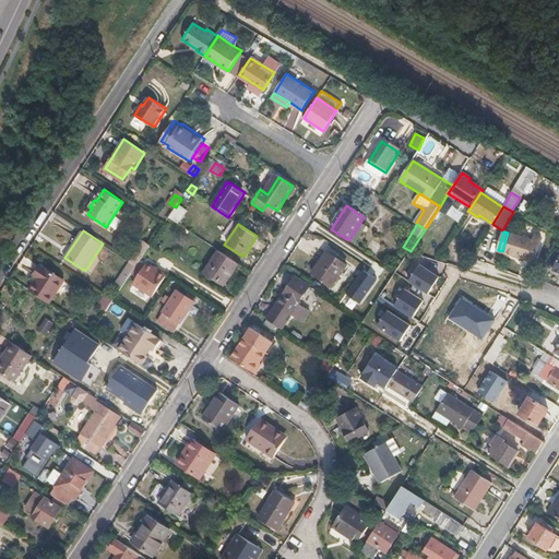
[(534,240),(508,233),(502,251),(535,261),(543,237),(536,235),(534,240)]
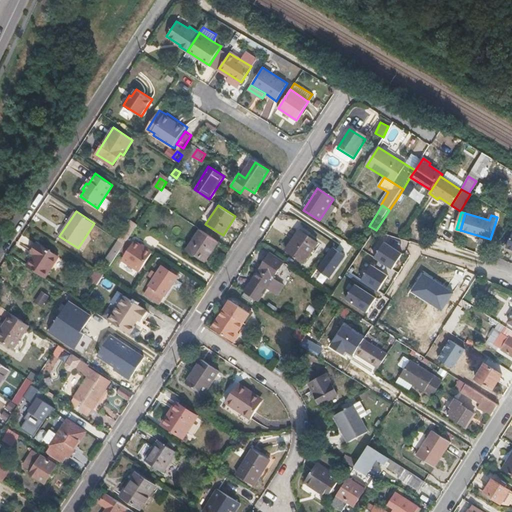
[(129,223),(118,240),(120,241),(125,244),(136,228),(129,223)]
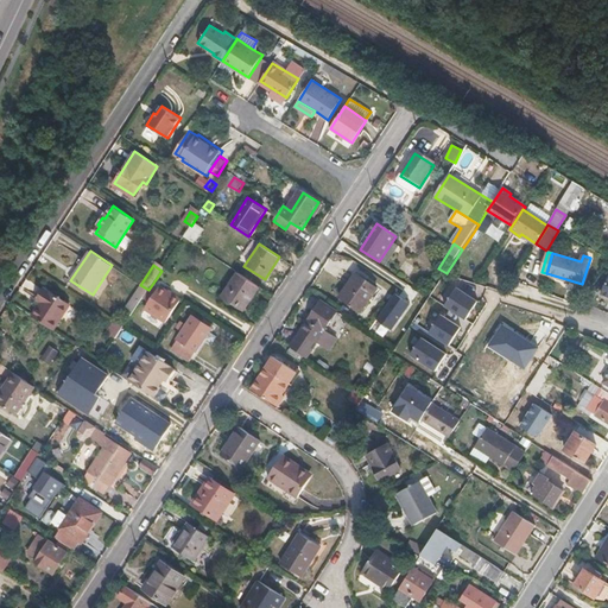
[(377,286),(355,273),(339,297),(361,311),(377,286)]
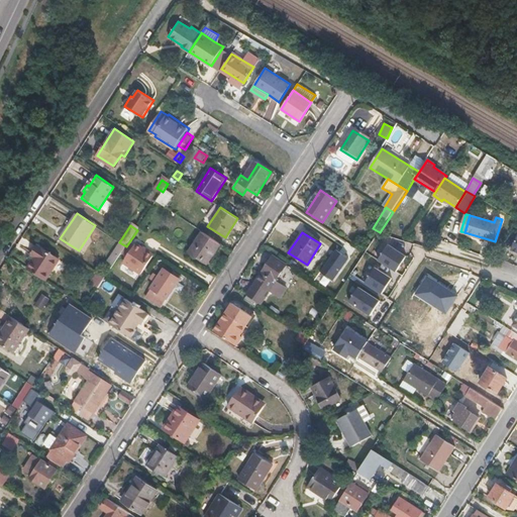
[(208,265),(220,245),(203,233),(190,252),(208,265)]
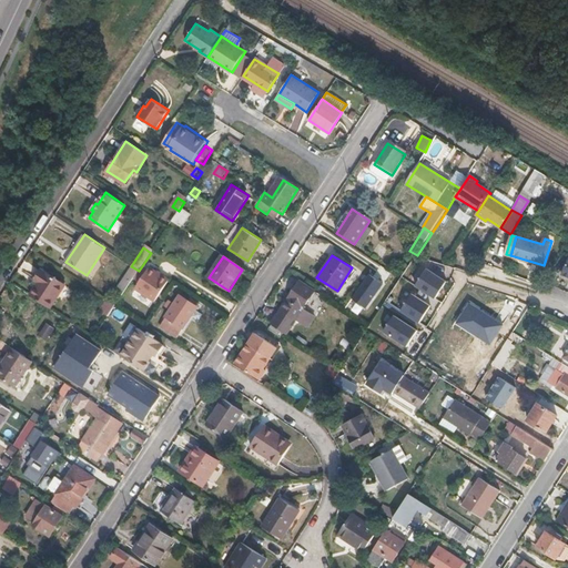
[(422,264),(409,282),(433,298),(446,281),(422,264)]
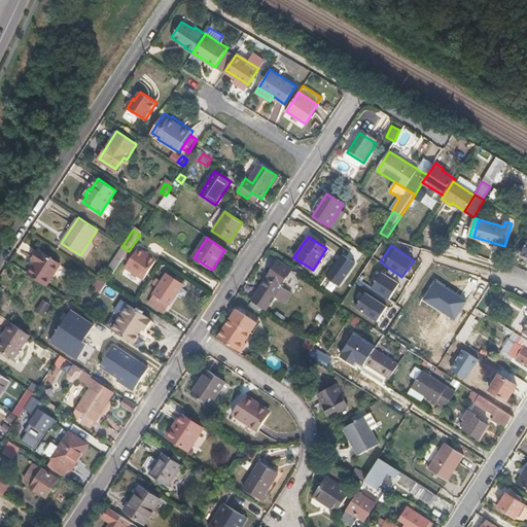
[(110,269),(115,272),(129,251),(124,248),(110,269)]
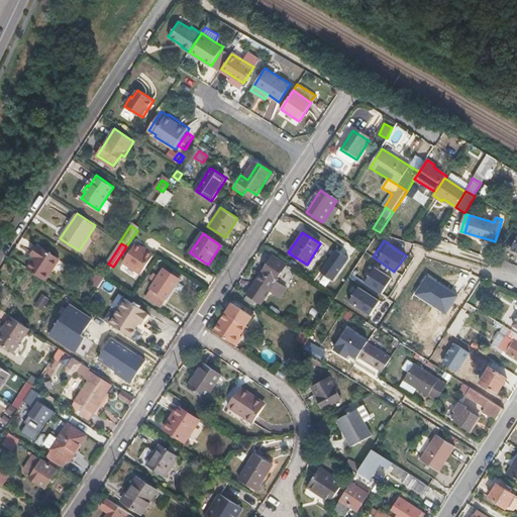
[(154,255),(136,243),(123,264),(141,276),(154,255)]
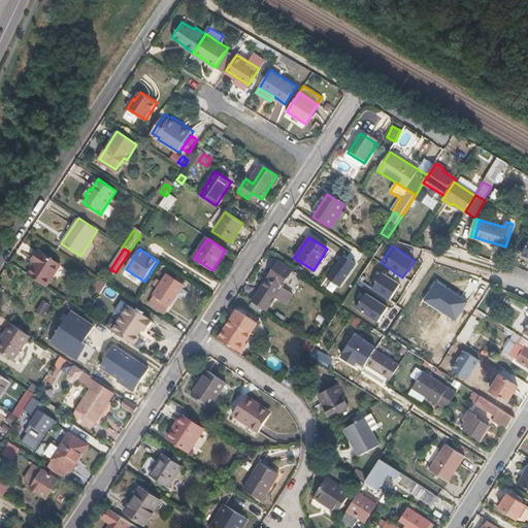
[(37,263),(29,274),(47,287),(62,264),(41,251),(34,261),(37,263)]
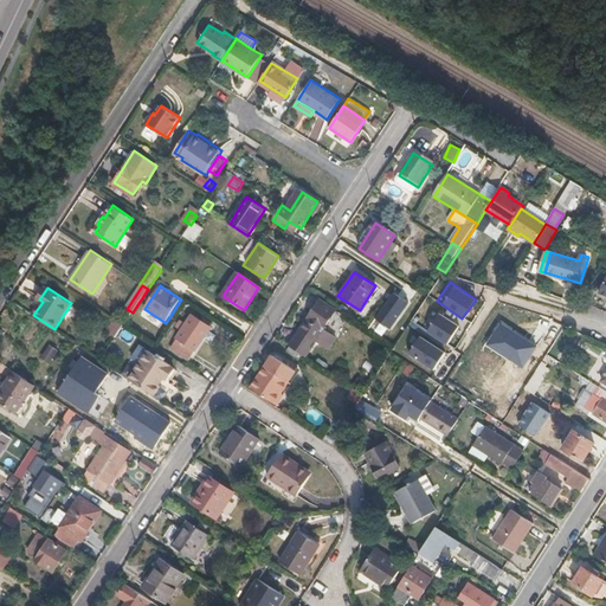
[(391,328),(408,302),(391,291),(374,317),(391,328)]
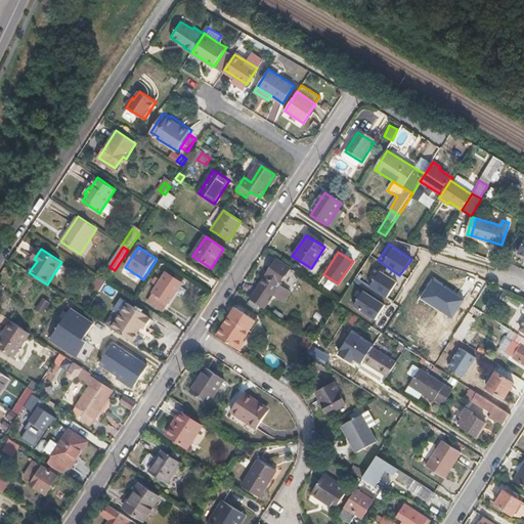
[(275,261),(249,301),(263,310),(290,269),(275,261)]
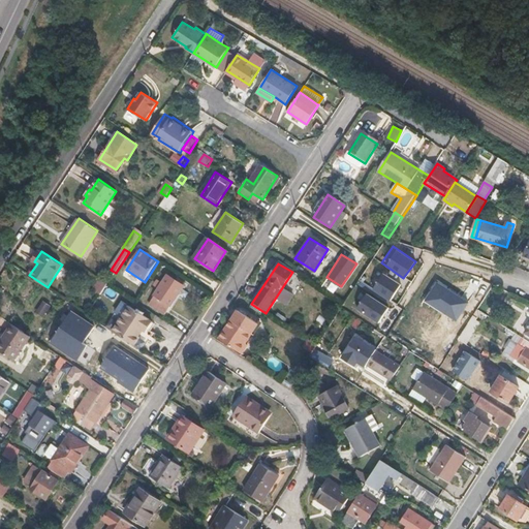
[(390,301),(400,283),(378,271),(368,287),(390,301)]
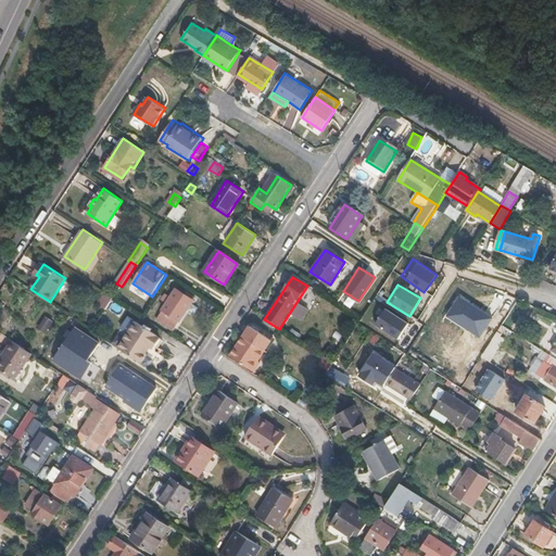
[(162,302),(168,305),(158,320),(175,332),(197,299),(188,293),(186,298),(177,291),(171,300),(165,298),(162,302)]
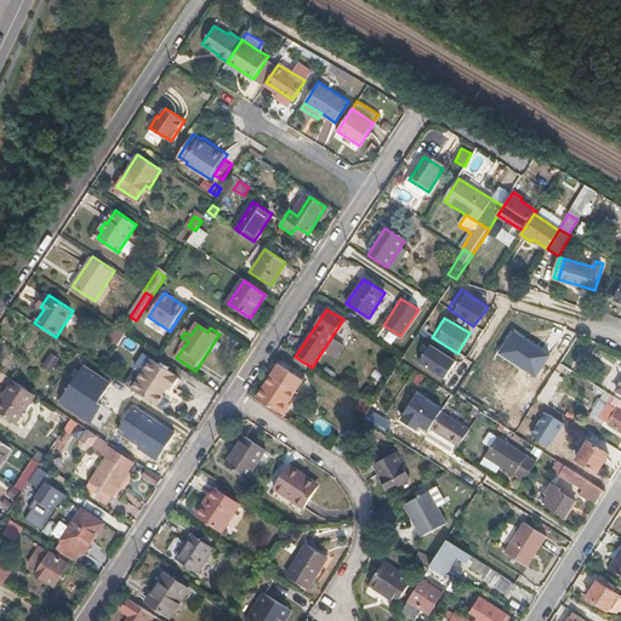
[(114,340),(120,345),(127,334),(129,332),(121,329),(114,340)]
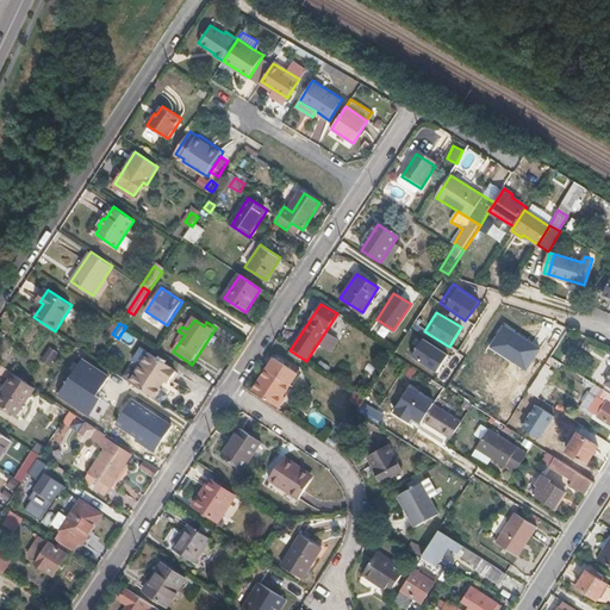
[(526,340),(504,325),(491,347),(512,361),(526,340)]
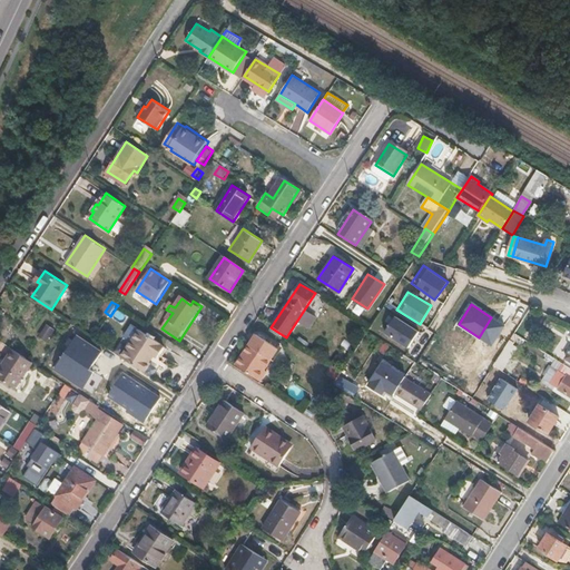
[(121,310),(117,306),(110,316),(115,320),(121,310)]
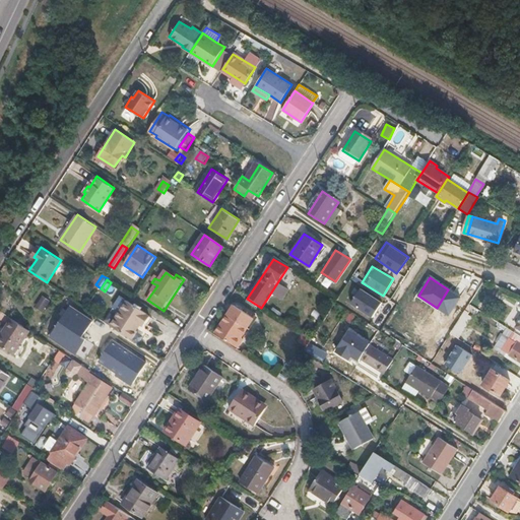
[(355,286),(347,302),(372,317),(381,301),(355,286)]
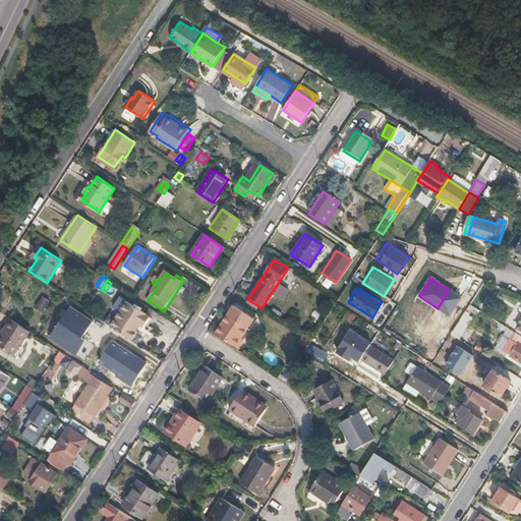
[(127,301),(111,327),(132,341),(138,333),(136,332),(141,325),(145,327),(151,317),(148,315),(148,314),(127,301)]
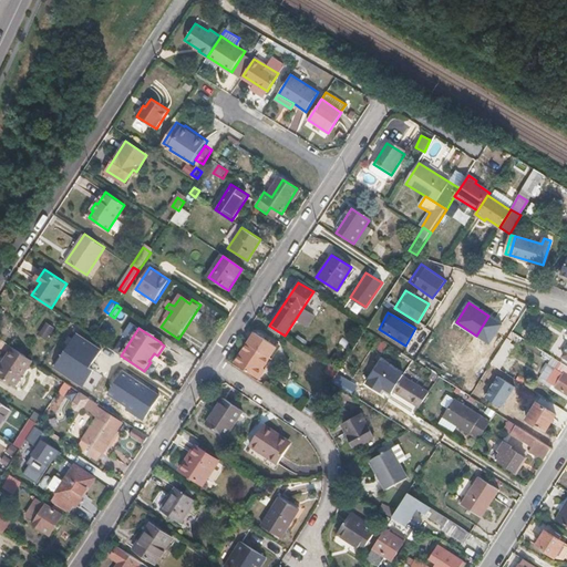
[(277,347),(256,333),(236,364),(260,380),(266,372),(260,368),(269,357),(270,358),(277,347)]
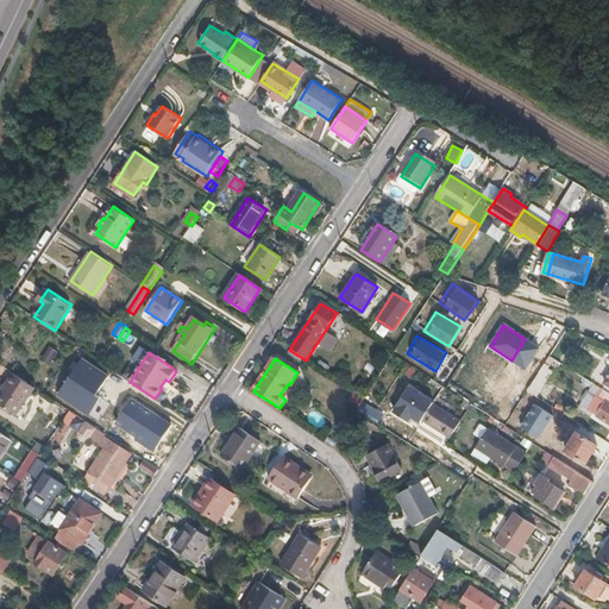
[(550,364),(545,362),(527,389),(538,396),(556,368),(550,364)]
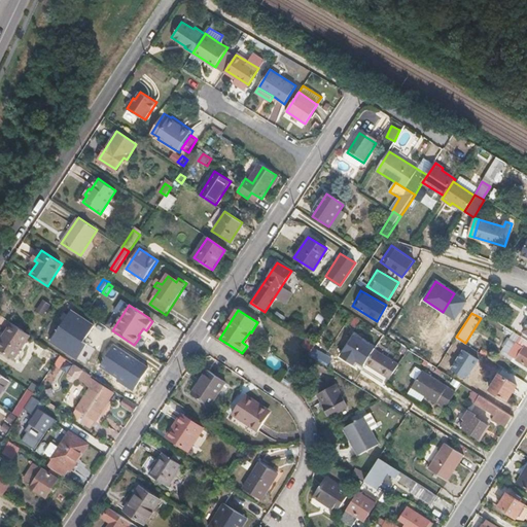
[(0,349),(15,359),(31,336),(12,323),(6,331),(7,332),(0,344),(0,349)]
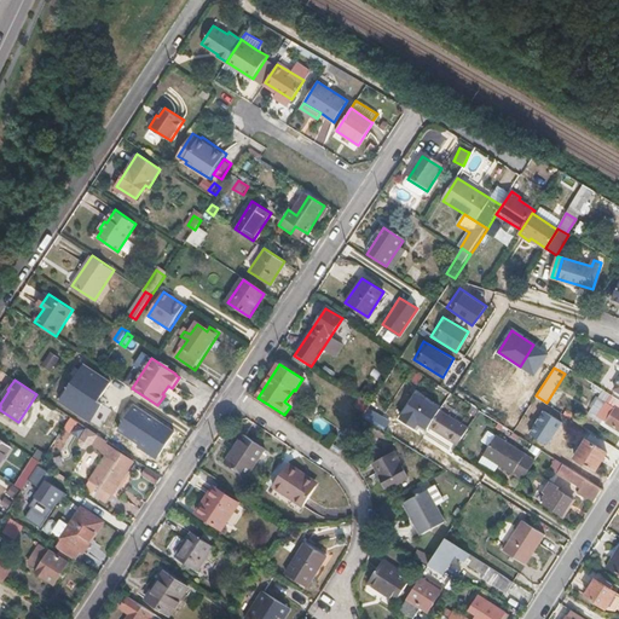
[(618,399),(614,408),(606,422),(618,431),(618,399)]
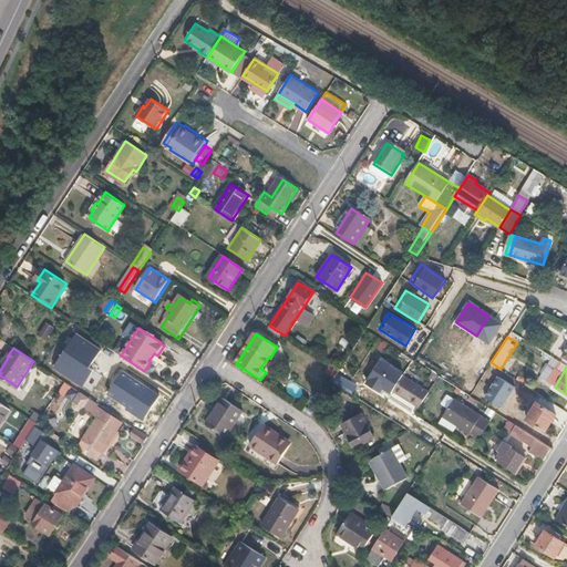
[(554,368),(546,381),(555,387),(563,373),(554,368)]
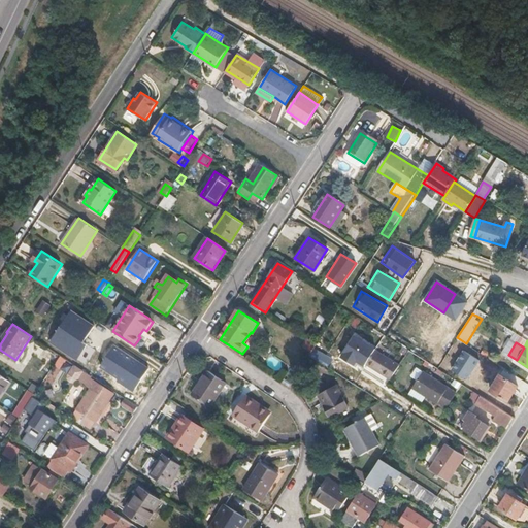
[(363,363),(388,378),(396,364),(371,349),(363,363)]
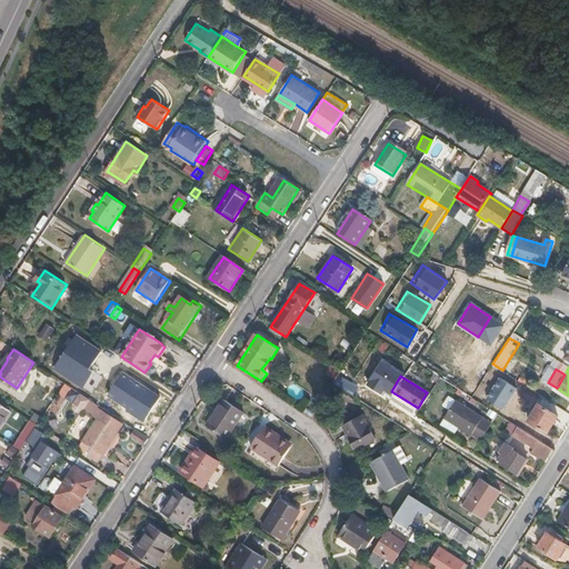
[(143,389),(131,381),(111,410),(125,419),(143,389)]
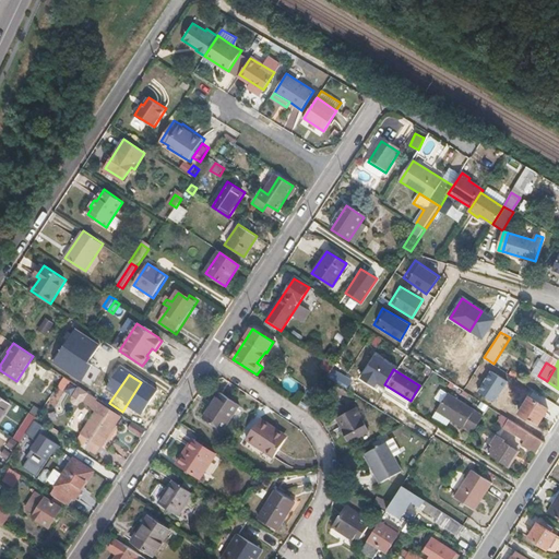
[(105,403),(109,397),(99,391),(95,397),(105,403)]
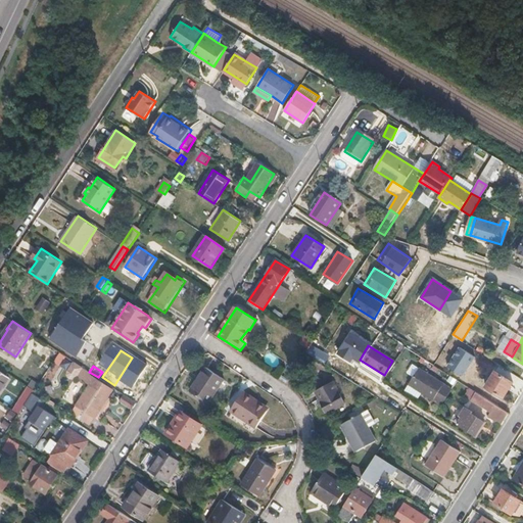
[(307,371),(300,366),(293,376),(301,381),(307,371)]
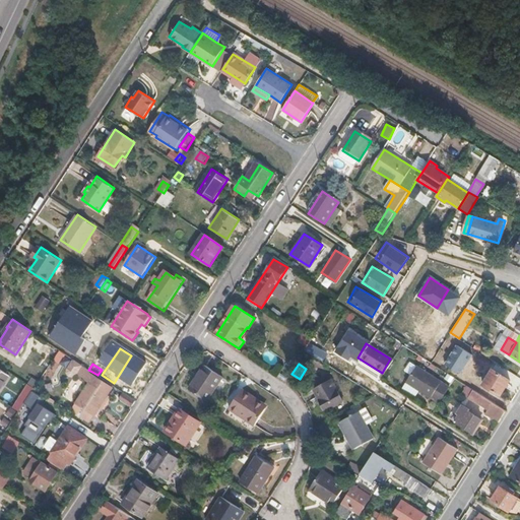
[(94,416),(114,387),(82,366),(76,375),(89,383),(76,404),(94,416)]
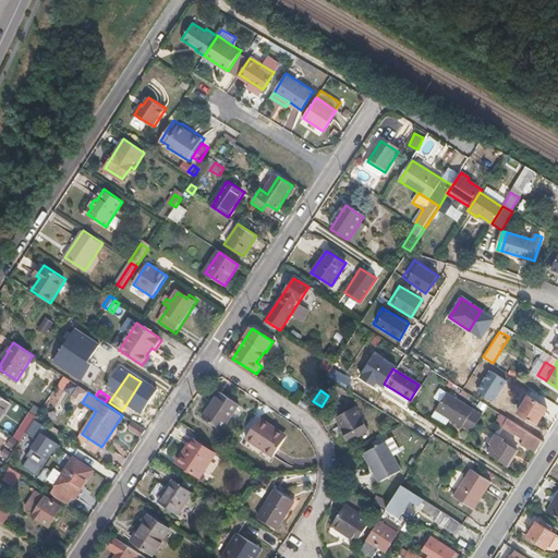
[(471,409),(445,392),(434,410),(460,426),(471,409)]
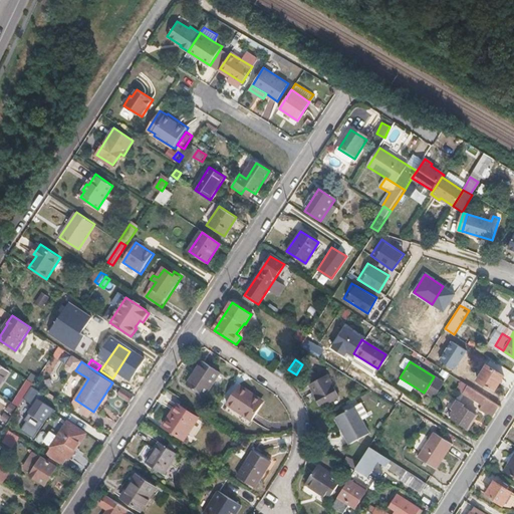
[(221,374),(203,363),(189,387),(207,398),(221,374)]
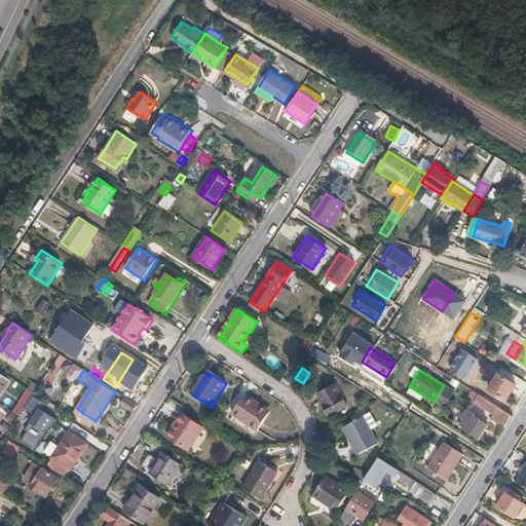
[(497,373),(483,397),(500,408),(516,384),(497,373)]
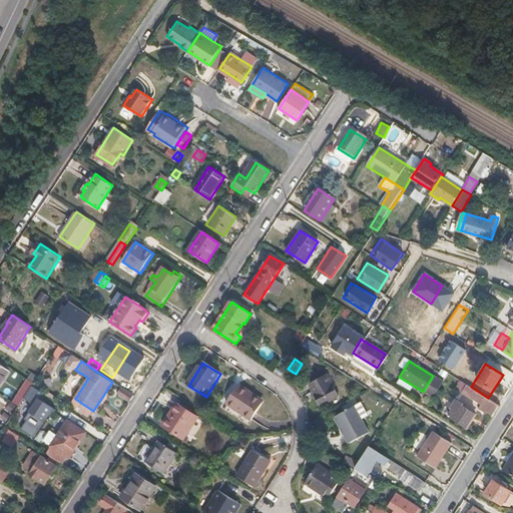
[(0,365),(0,390),(12,373),(0,365)]
